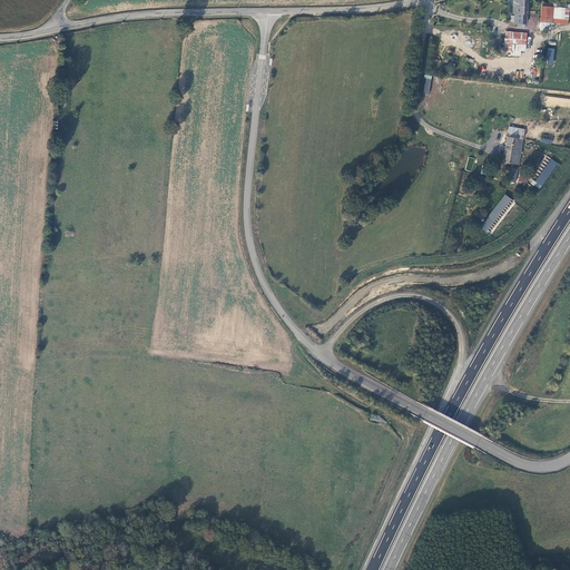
[(513,23),(526,23),(526,13),(527,13),(527,0),(519,0),(519,7),(512,7),(512,12),(513,12),(513,23)]
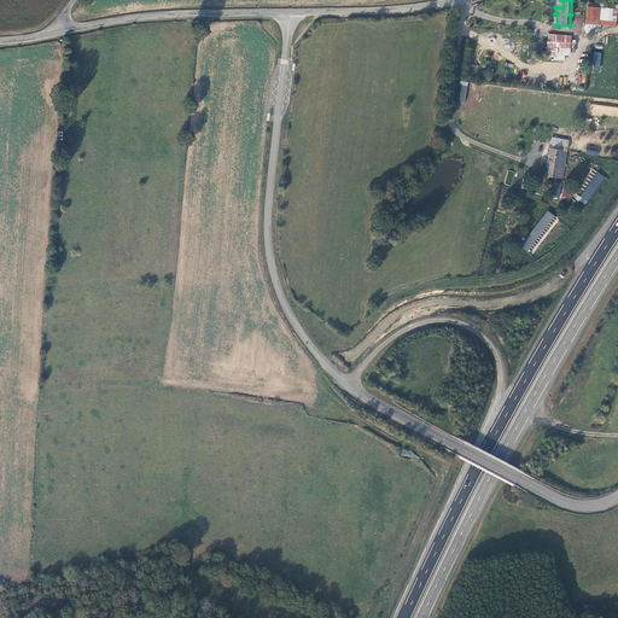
[(587,6),(586,24),(595,24),(599,25),(599,19),(614,21),(617,4),(601,3),(600,7),(587,6)]
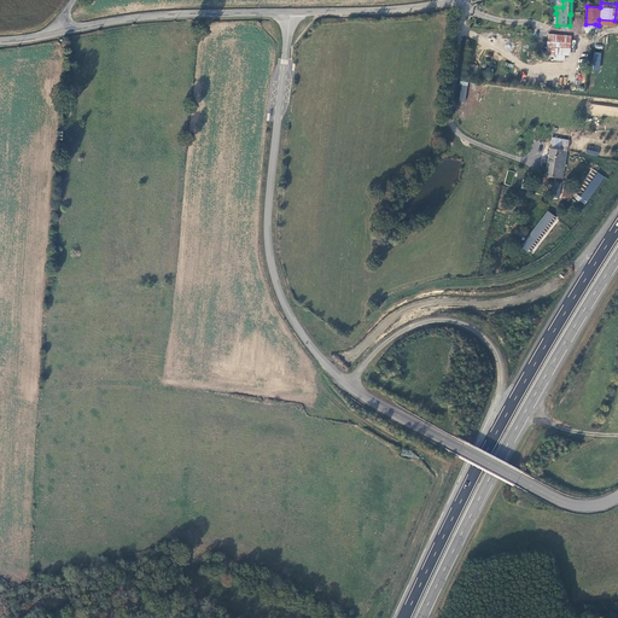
[(553,58),(553,59),(564,60),(564,54),(569,54),(571,36),(547,35),(546,57),(553,58)]
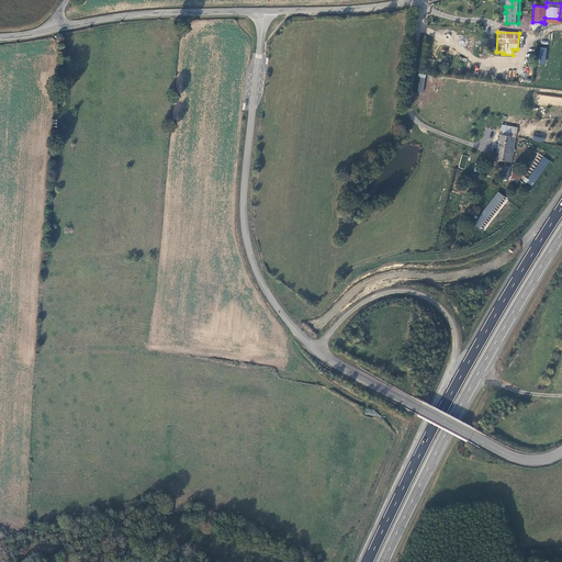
[(537,103),(561,105),(561,97),(538,94),(537,103)]
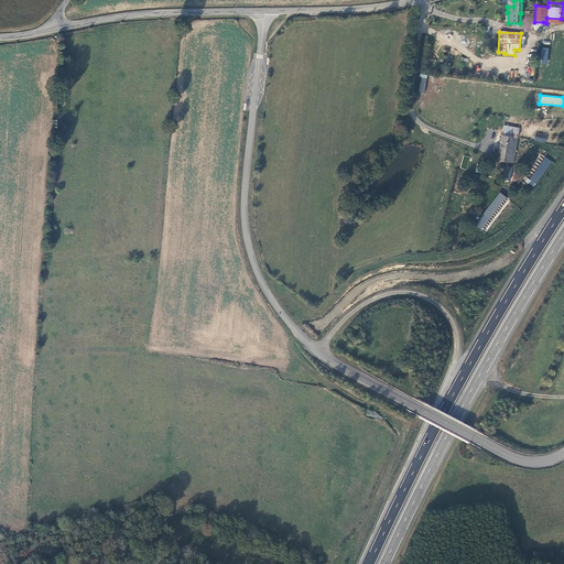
[(502,126),(501,134),(517,138),(518,128),(502,126)]
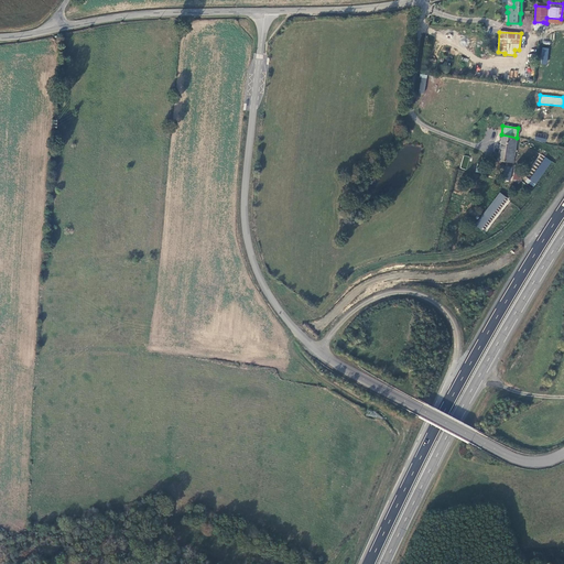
[(535,132),(534,141),(545,142),(548,134),(535,132)]
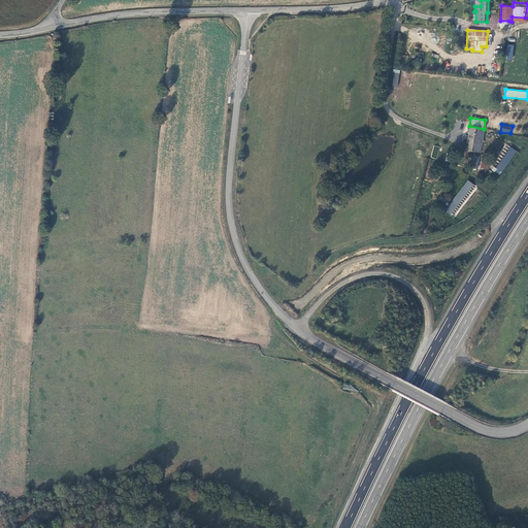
[(469,126),(465,126),(465,130),(468,131),(465,150),(481,153),(484,129),(469,126)]
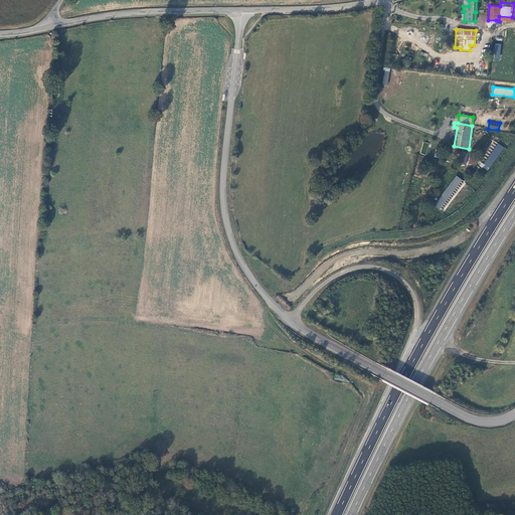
[(491,154),(497,143),(493,141),(487,152),(491,154)]
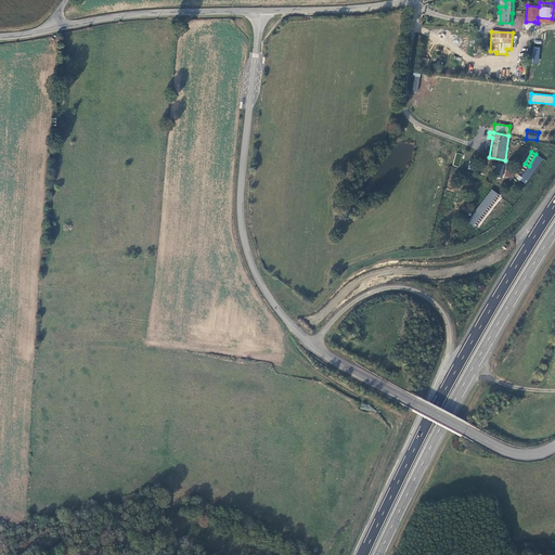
[(526,184),(543,158),(536,154),(521,177),(517,175),(515,178),(526,184)]
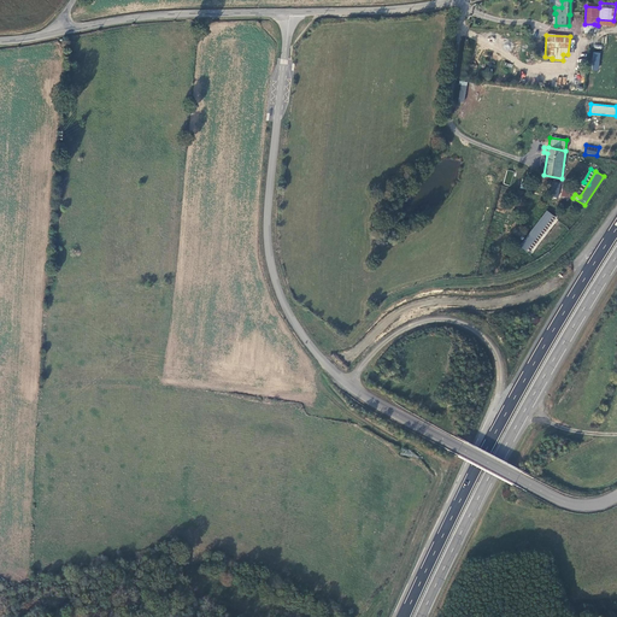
[(559,198),(560,182),(551,181),(550,197),(559,198)]
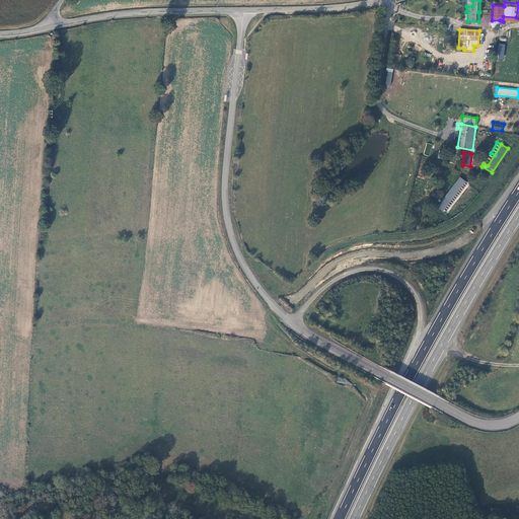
[(473,153),(471,166),(478,168),(480,154),(473,153)]
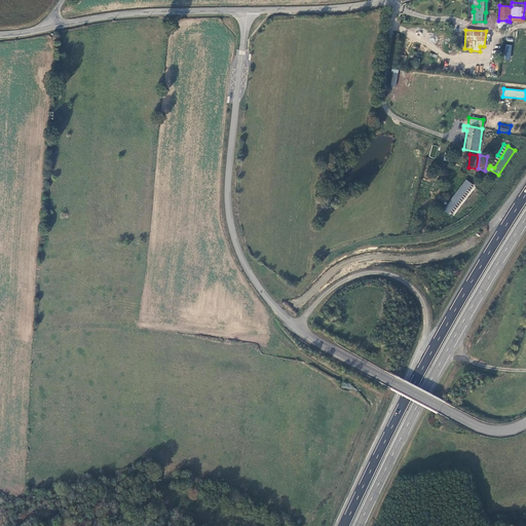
[(465,179),(443,210),(452,217),(475,186),(465,179)]
